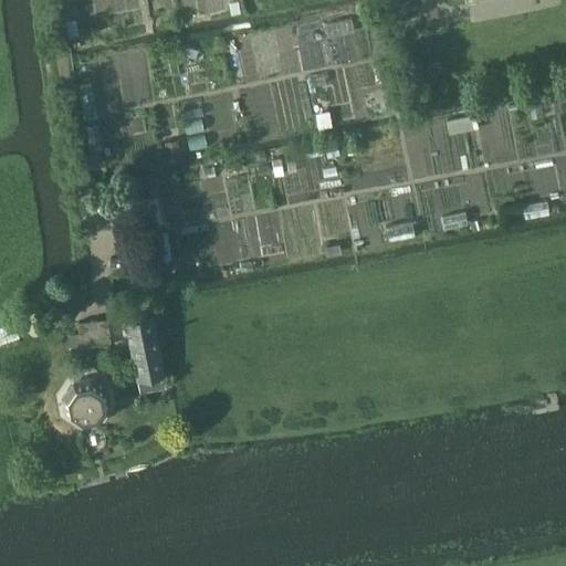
[(234,1),(229,2),(230,13),(239,12),(239,11),(238,0),(234,1)]
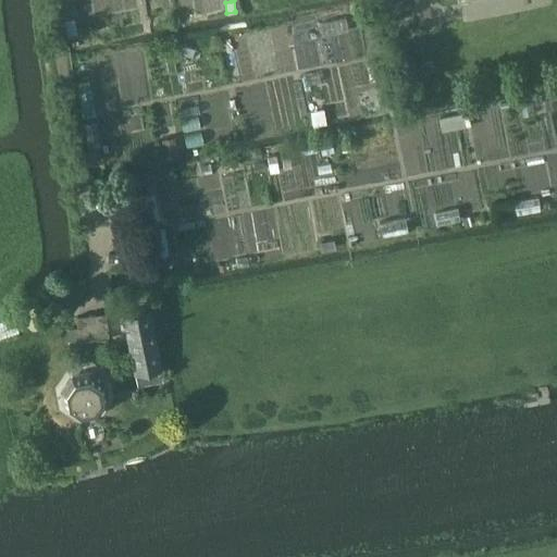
[(66,34),(76,33),(74,19),(64,21),(66,34)]
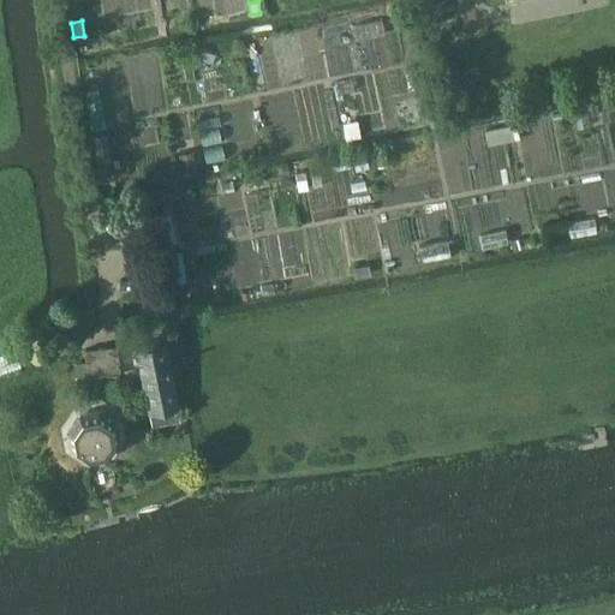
[(212,63),(215,54),(201,48),(198,58),(212,63)]
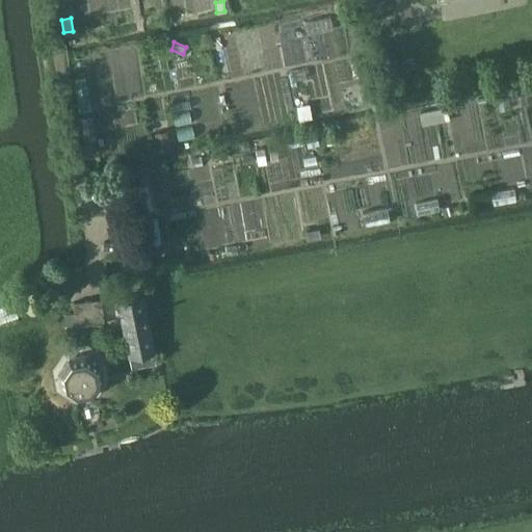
[(522,105),(531,102),(531,92),(520,95),(522,105)]
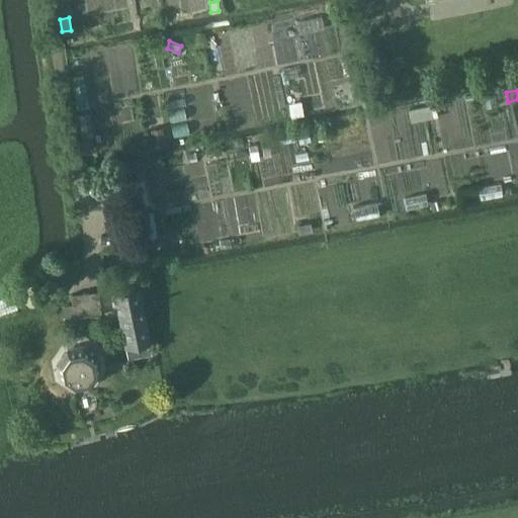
[(150,130),(153,146),(164,143),(161,127),(150,130)]
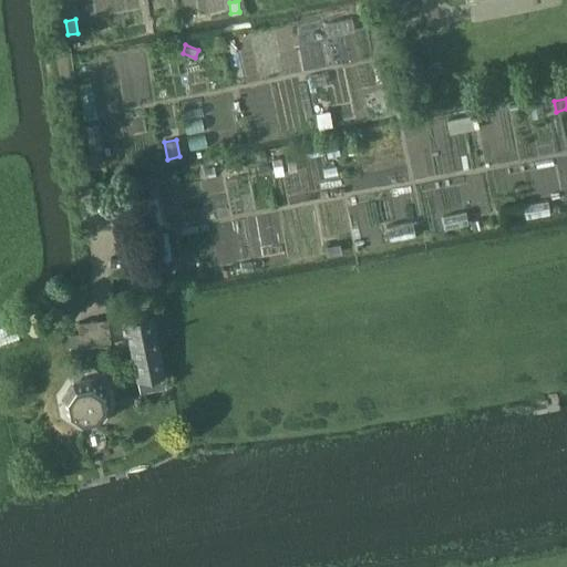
[(340,154),(337,141),(325,144),(327,157),(340,154)]
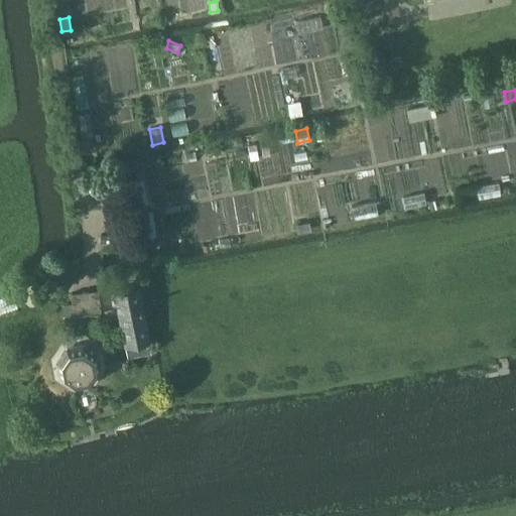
[(249,159),(258,158),(255,143),(247,144),(249,159)]
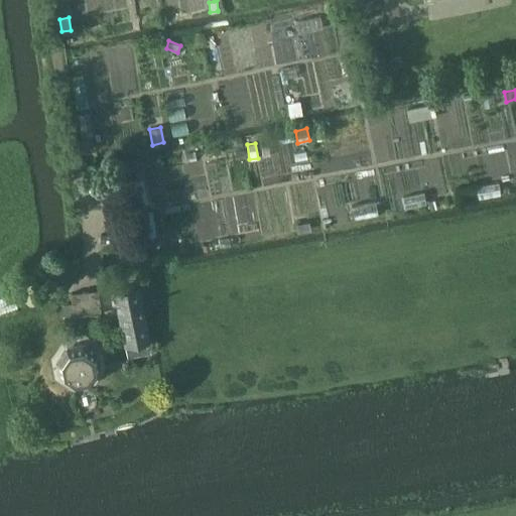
[(246,157),(244,148),(235,150),(236,159),(246,157)]
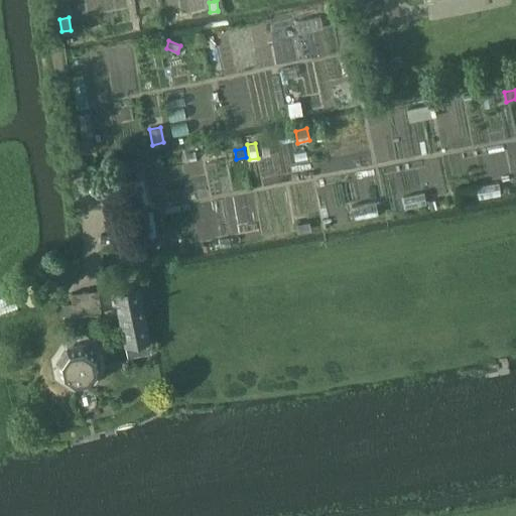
[(151,213),(140,215),(142,222),(145,239),(156,237),(152,220),(151,213)]
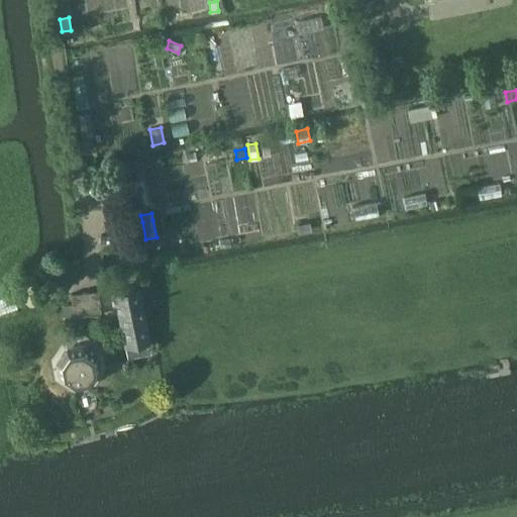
[(137,287),(113,291),(124,346),(148,341),(137,287)]
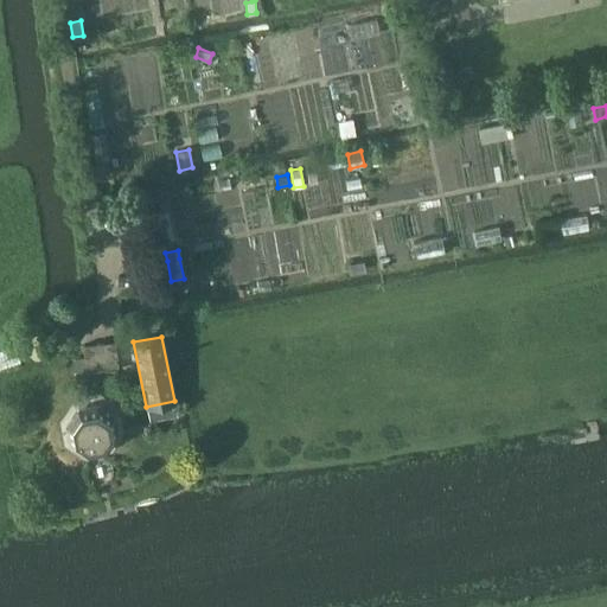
[(96,406),(94,374),(117,371),(114,343),(83,346),(84,358),(72,359),(77,409),(65,425),(70,443),(85,454),(106,451),(116,435),(113,416),(96,406)]
